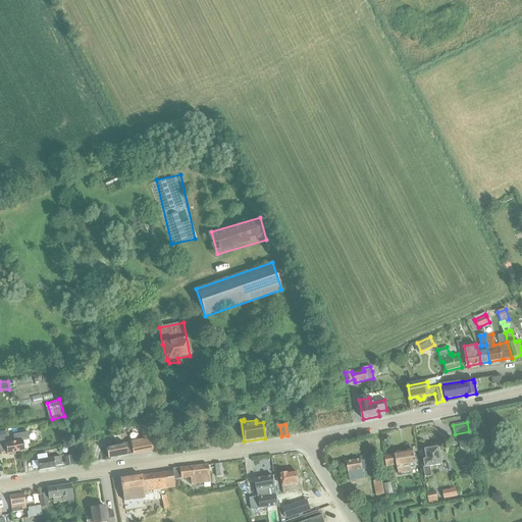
[(0,453),(6,452),(7,454),(24,451),(22,441),(29,440),(27,432),(13,435),(14,441),(5,444),(3,437),(7,436),(6,430),(0,431),(0,453)]
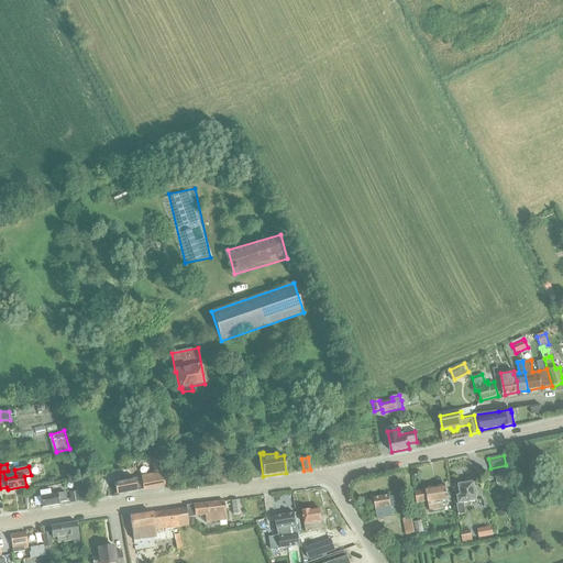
[(114,483),(117,495),(165,486),(162,473),(142,476),(142,477),(135,479),(114,483)]
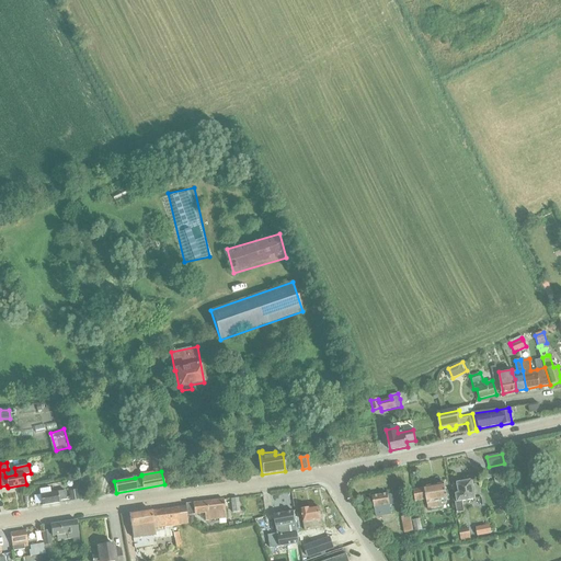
[(462,502),(476,500),(472,481),(457,483),(459,494),(456,494),(458,502),(455,502),(457,514),(465,512),(462,502)]
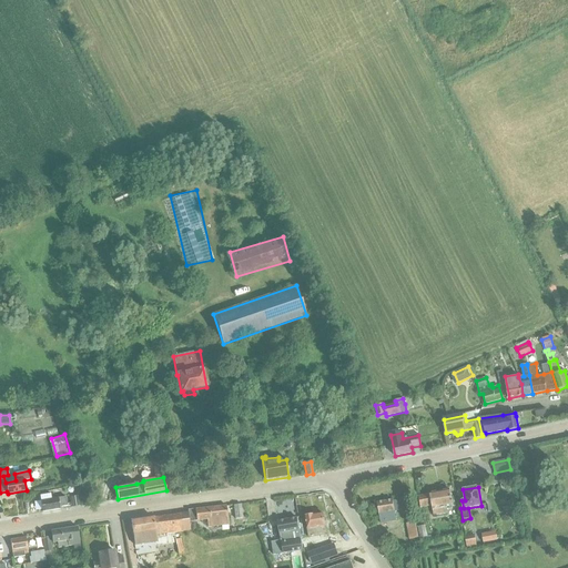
[(450,490),(418,496),(421,508),(432,506),(434,516),(443,514),(447,514),(446,508),(455,506),(454,497),(452,497),(450,490)]
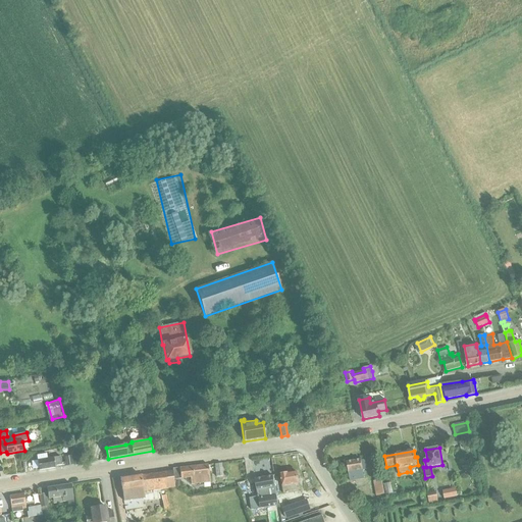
[(46,454),(37,455),(38,461),(39,470),(39,471),(44,470),(55,468),(54,466),(61,465),(60,457),(47,460),(46,454)]
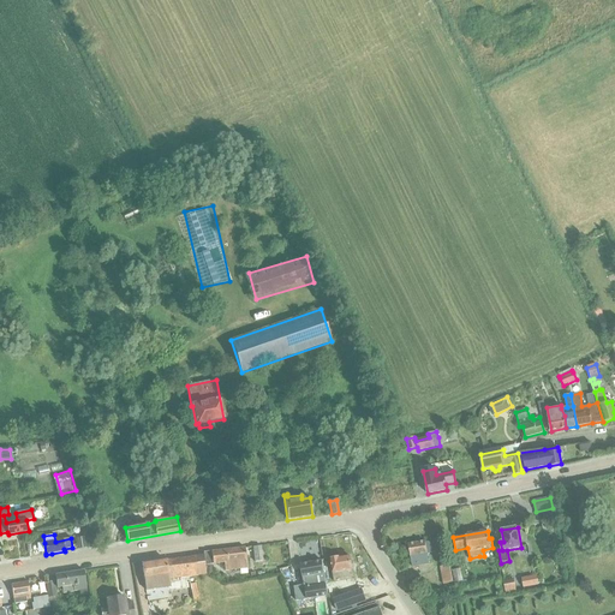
[(91,535),(78,535),(78,545),(91,545),(91,535)]
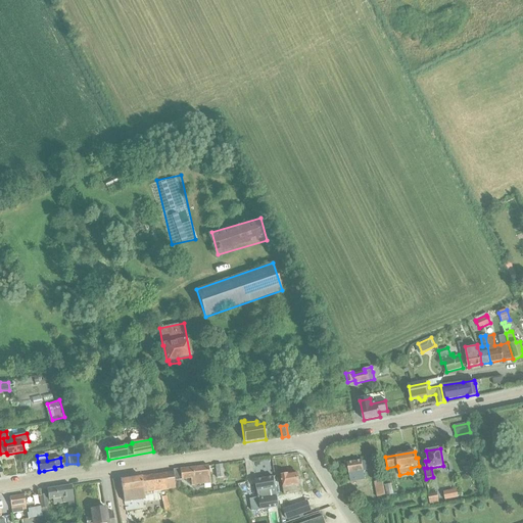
[(254,458),(256,472),(271,470),(270,456),(254,458)]
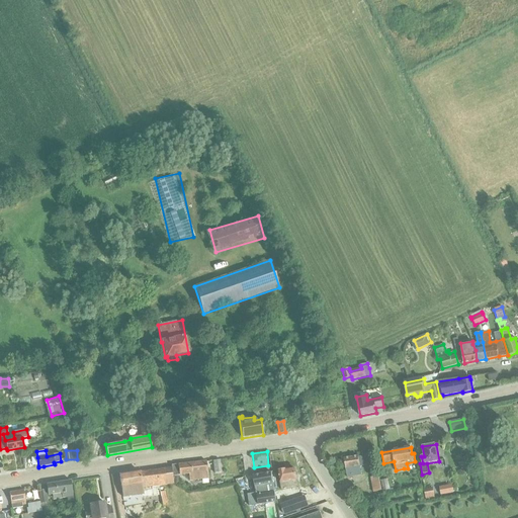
[(344,458),(347,478),(361,476),(358,456),(357,456),(344,458)]
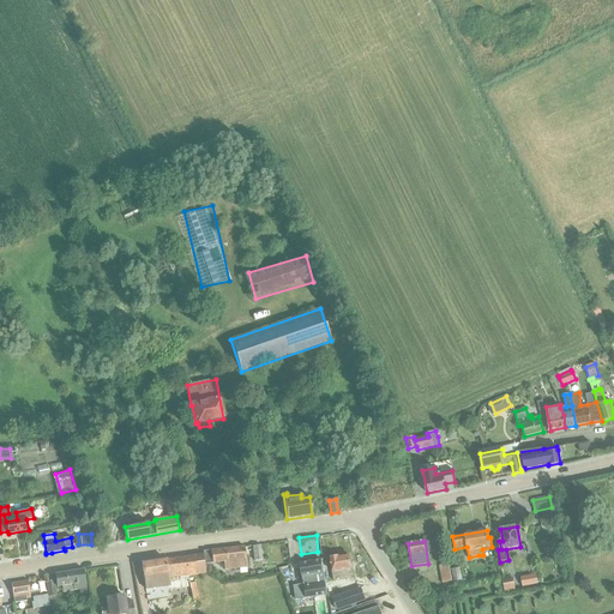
[(203,554),(204,565),(223,563),(224,570),(240,569),(239,567),(246,566),(244,547),(210,551),(203,552),(203,554)]
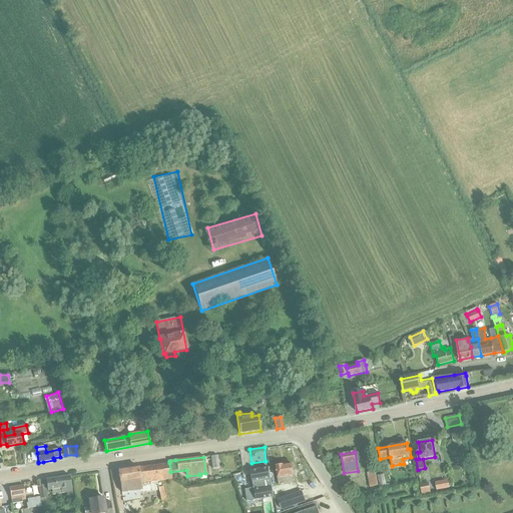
[(170,472),(169,463),(148,466),(138,468),(118,471),(121,492),(134,490),(133,485),(140,483),(149,482),(157,482),(157,481),(171,479),(170,472)]
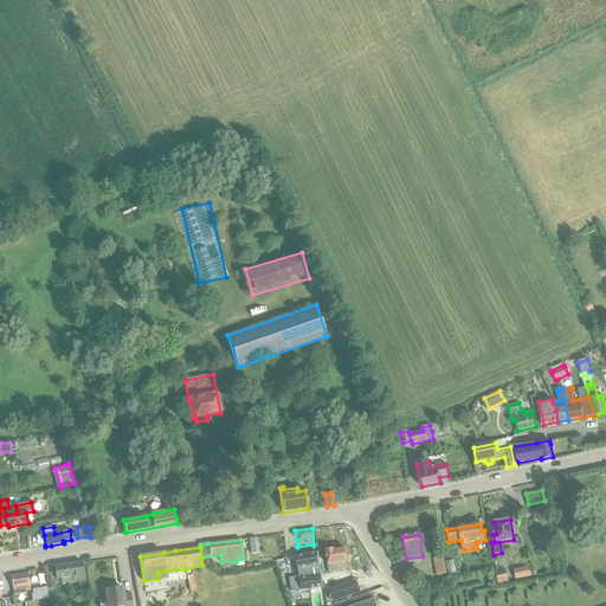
[(348,571),(345,548),(334,550),(326,552),(330,574),(348,571)]
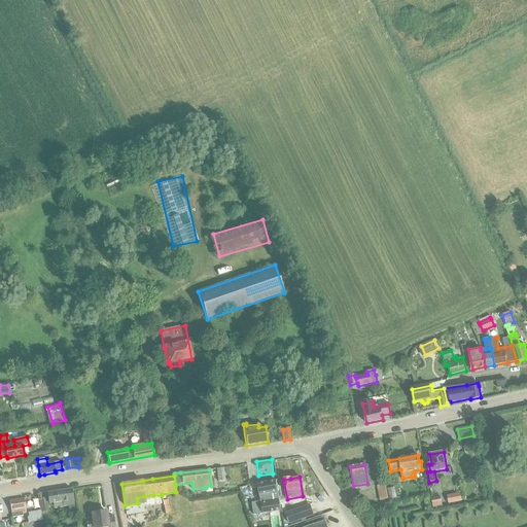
[(261,496),(262,501),(252,502),(253,515),(282,510),(278,482),(258,485),(260,496),(261,496)]
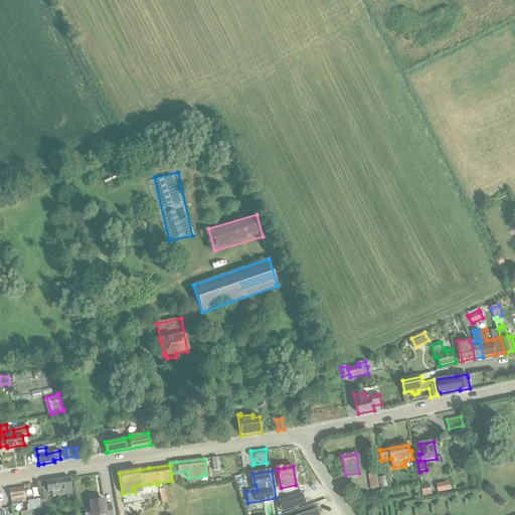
[(369,474),(372,489),(379,488),(377,473),(369,474)]
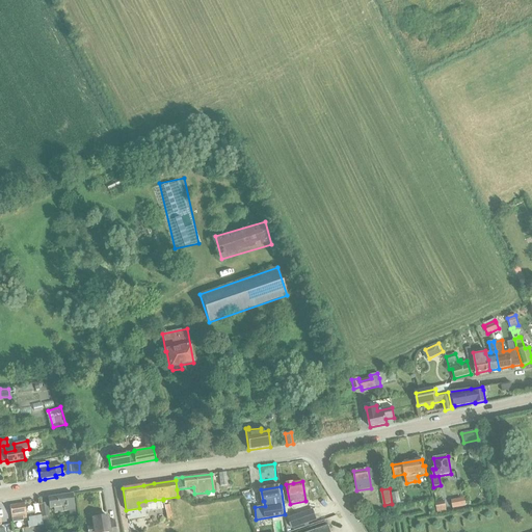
[(48,498),(49,509),(62,507),(63,511),(69,511),(70,520),(76,519),(75,510),(72,494),(48,498)]
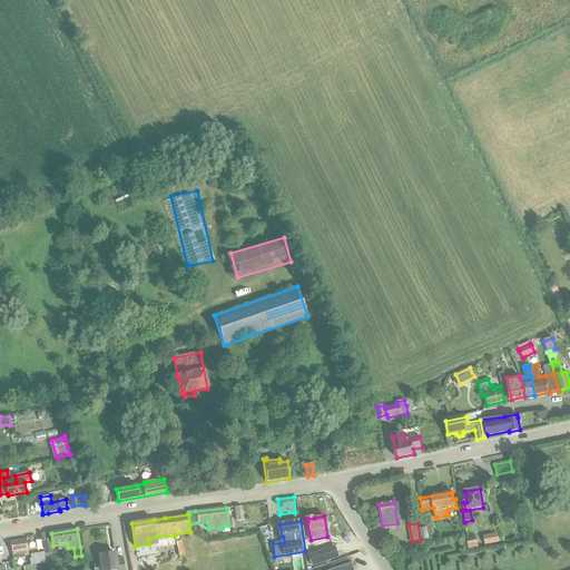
[(485,533),(488,543),(502,540),(500,531),(485,533)]
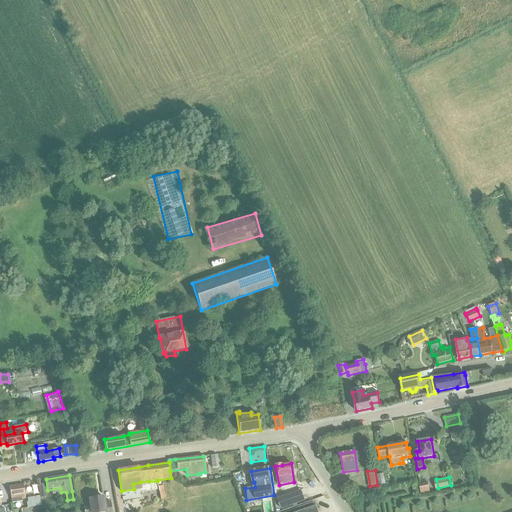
[(430,493),(428,482),(419,484),(421,495),(430,493)]
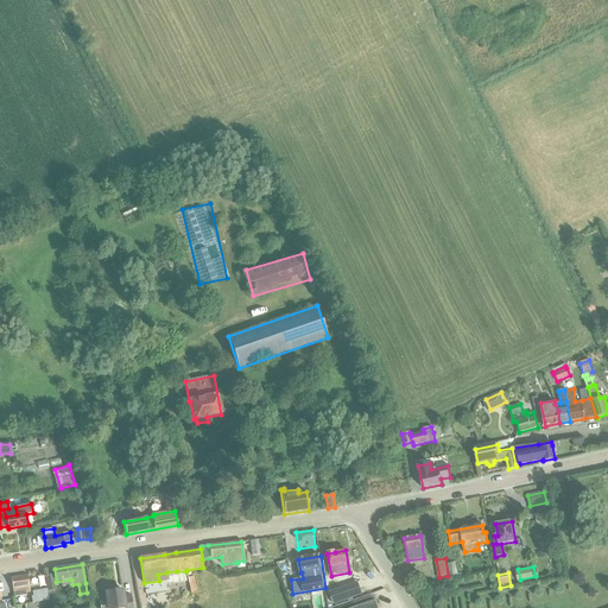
[(54,575),(45,576),(48,591),(56,590),(54,575)]
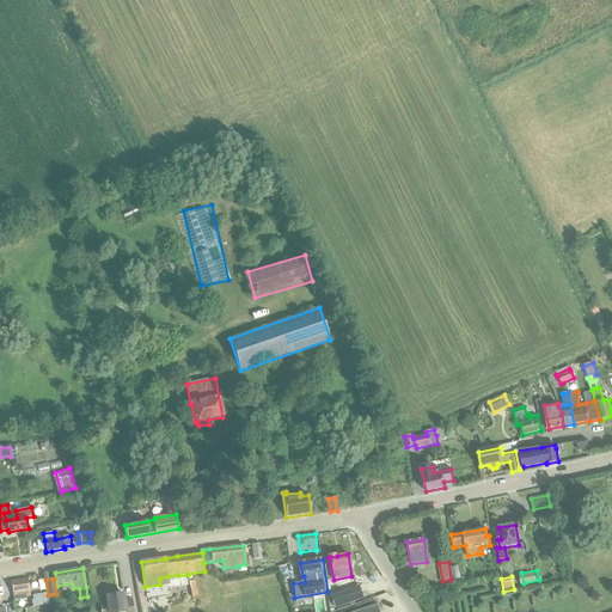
[(11,582),(13,599),(16,610),(24,609),(23,600),(26,600),(25,597),(30,597),(28,580),(11,582)]
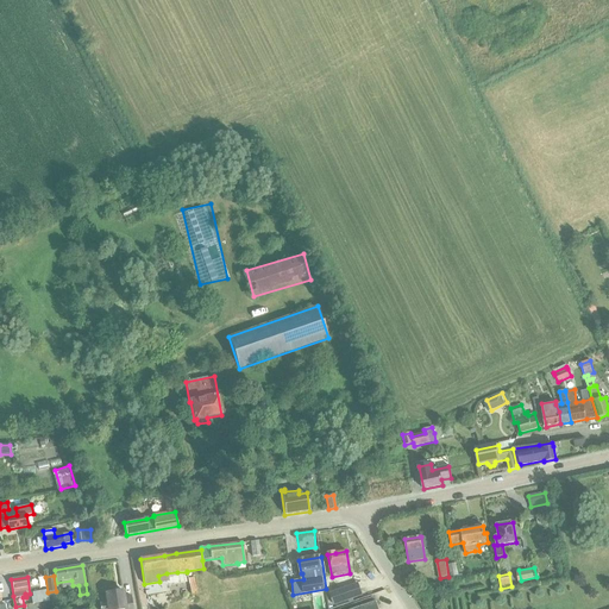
[(188,581),(168,584),(168,589),(189,586),(190,594),(202,592),(201,584),(199,584),(198,582),(194,583),(194,578),(188,579),(188,581)]
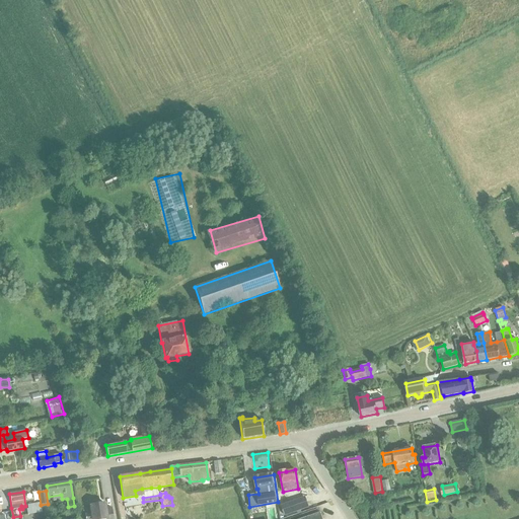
[(305,496),(290,502),(293,512),(308,507),(305,496)]
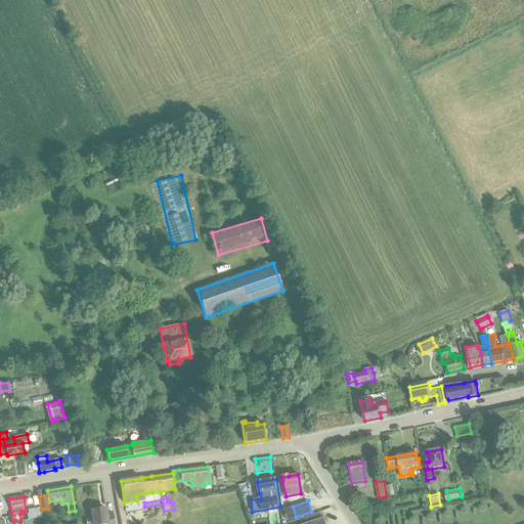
[(27,514),(28,520),(42,518),(40,508),(28,510),(28,514),(27,514)]
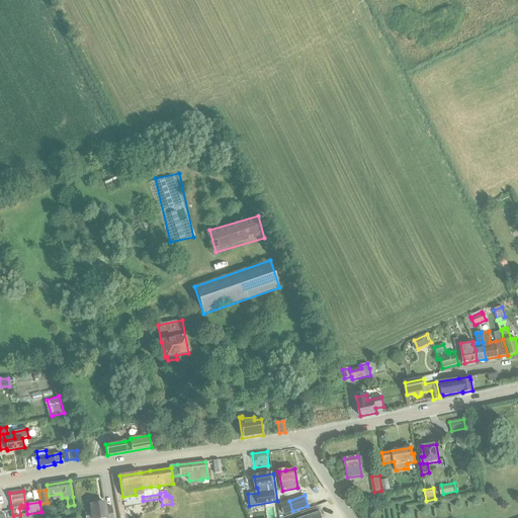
[(111,517),(110,507),(105,508),(104,503),(90,505),(91,513),(85,513),(85,517),(111,517)]
